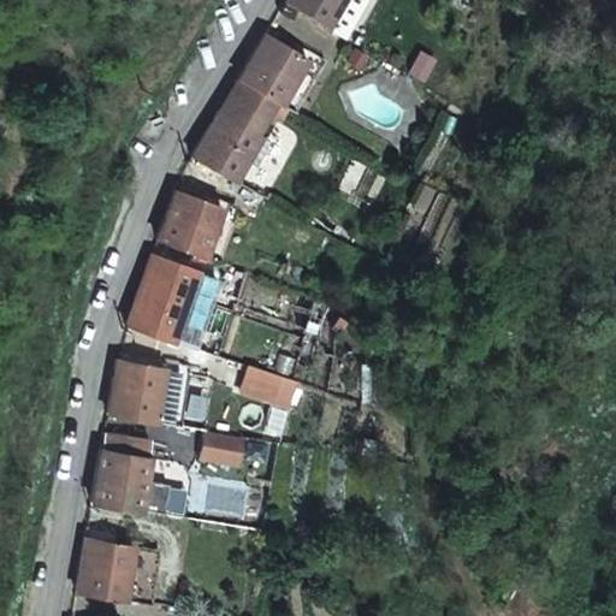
[(284,0),(284,1),(324,27),(341,0),(284,0)]
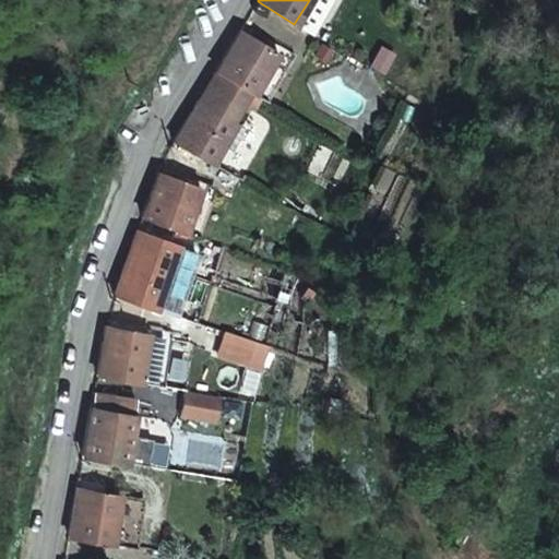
[(252,95),(277,52),(240,30),(215,72),(217,73),(249,93),(252,95)]
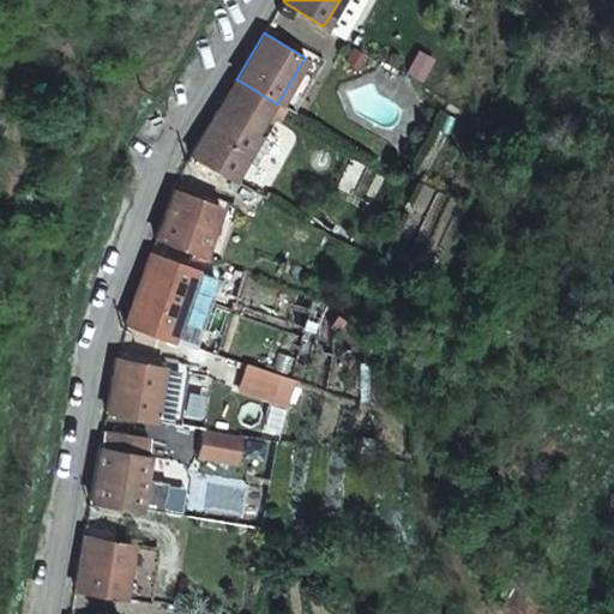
[(292,113),(323,59),(309,52),(305,58),(277,104),(292,113)]
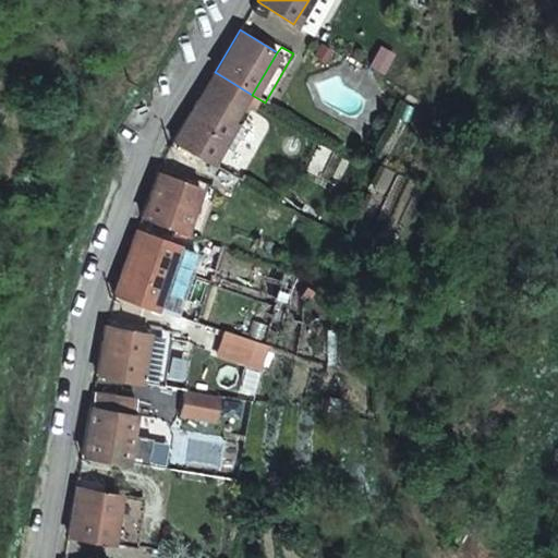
[(173,141),(211,165),(220,147),(229,153),(243,129),(232,122),(249,93),(217,73),(199,102),(197,100),(173,141)]
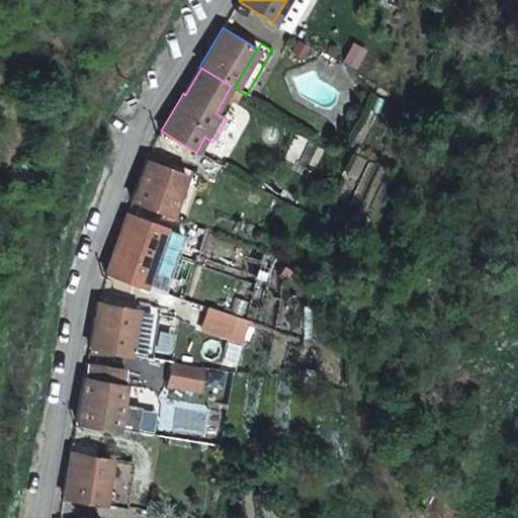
[(131,202),(183,223),(199,180),(147,159),(131,202)]
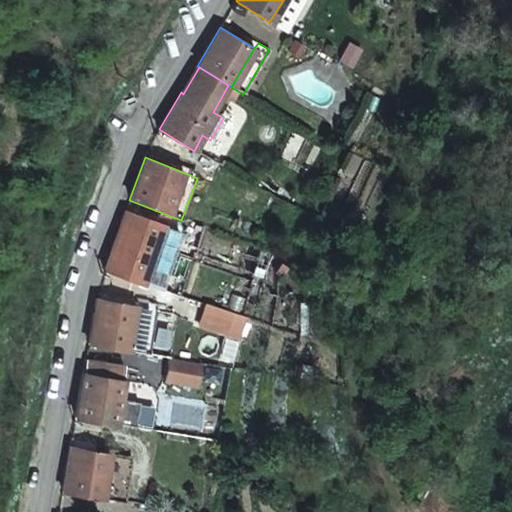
[(219,167),(223,161),(217,157),(213,163),(219,167)]
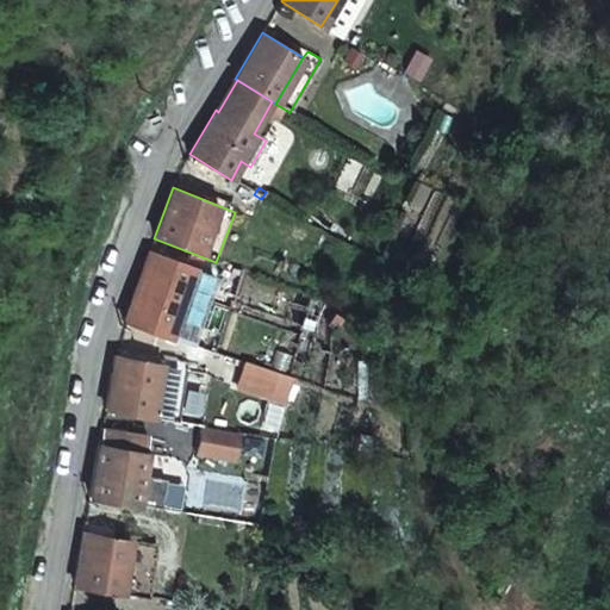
[(256,207),(261,199),(254,194),(249,201),(256,207)]
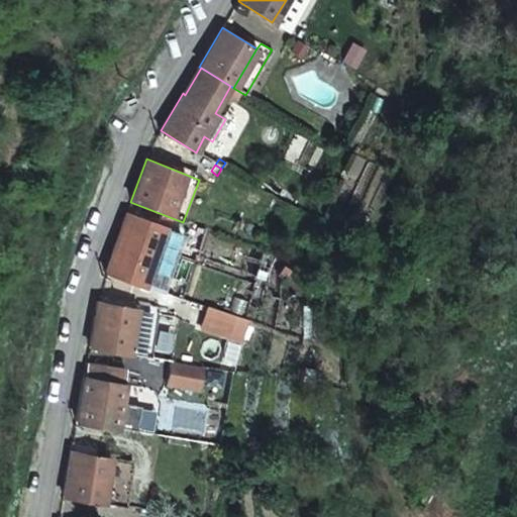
[(170,230),(126,214),(106,270),(105,273),(142,286),(148,267),(156,270),(170,230)]
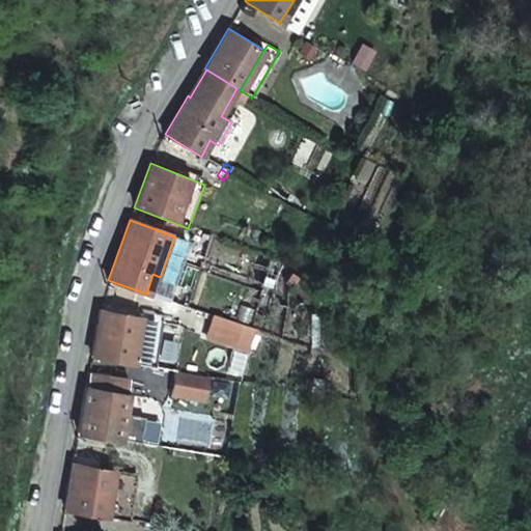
[(91,356),(133,363),(156,367),(163,323),(140,318),(100,311),(91,356)]
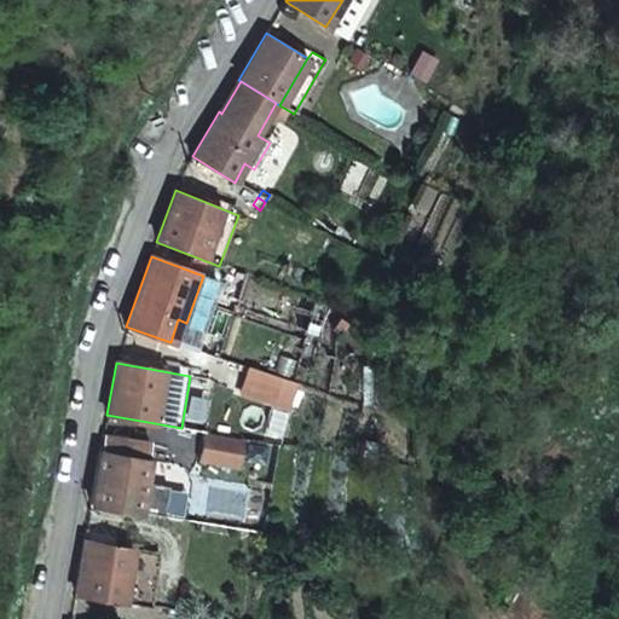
[(252,368),(244,392),(279,403),(287,379),(252,368)]
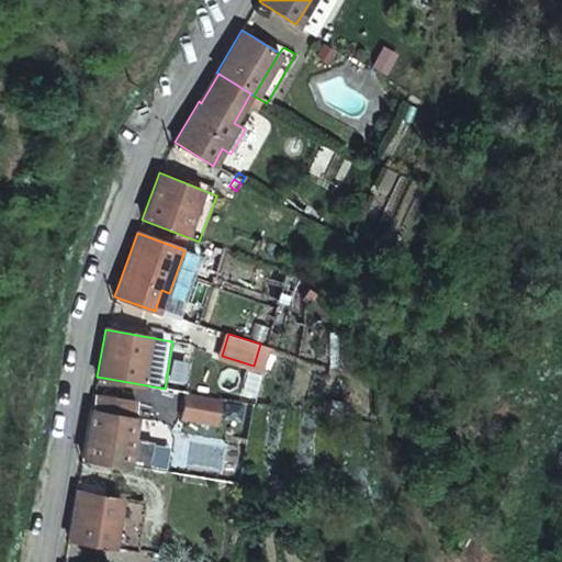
[(186,392),(182,415),(217,419),(221,396),(186,392)]
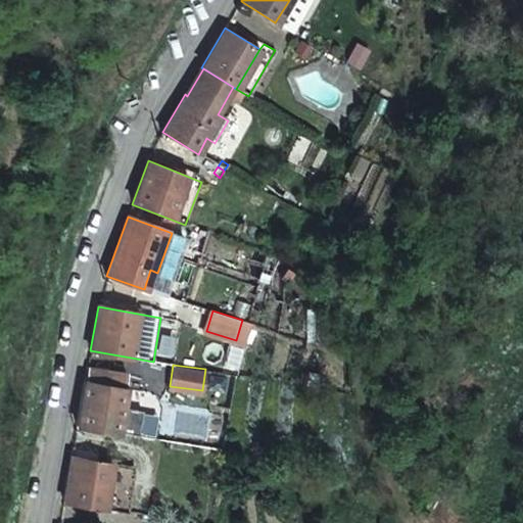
[(125,388),(85,381),(77,426),(116,433),(122,409),(125,388)]
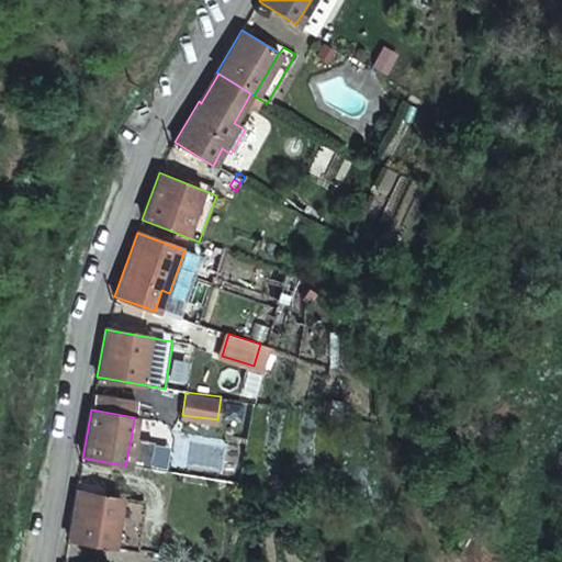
[(131,439),(125,465),(147,470),(152,442),(131,439)]
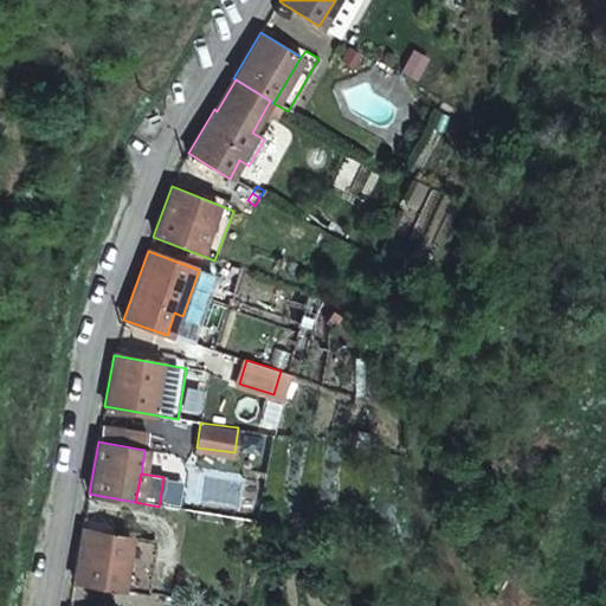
[(72,581),(118,591),(128,539),(82,529),(72,581)]
